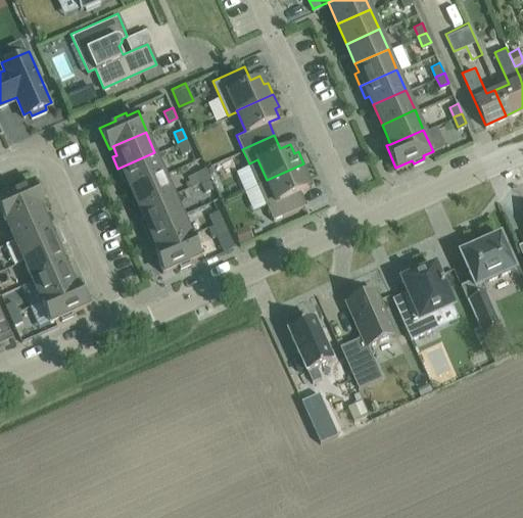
[(190,148),(186,138),(178,142),(182,152),(190,148)]
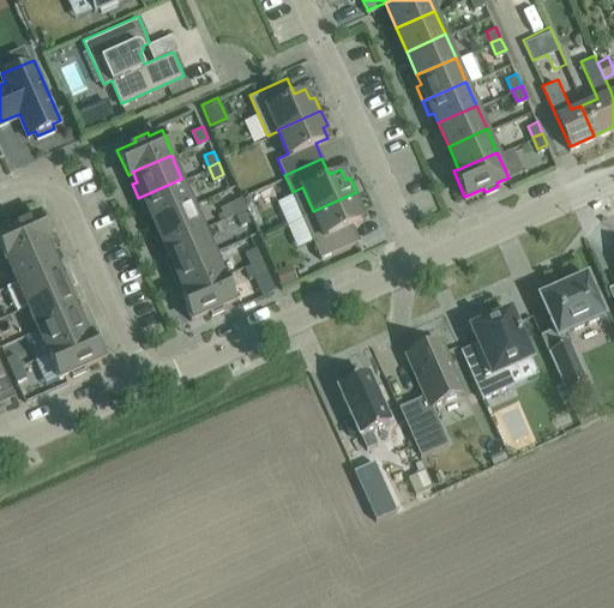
[(192,203),(181,179),(138,198),(144,212),(149,210),(154,220),(192,203)]
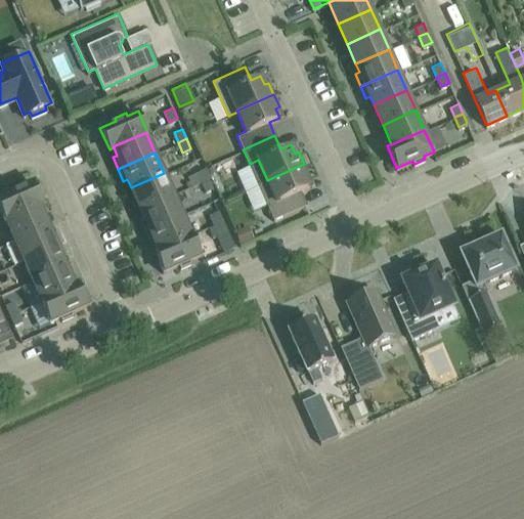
[(309,175),(304,164),(267,180),(258,184),(273,218),(305,204),(299,190),(309,186),(305,177),(309,175)]
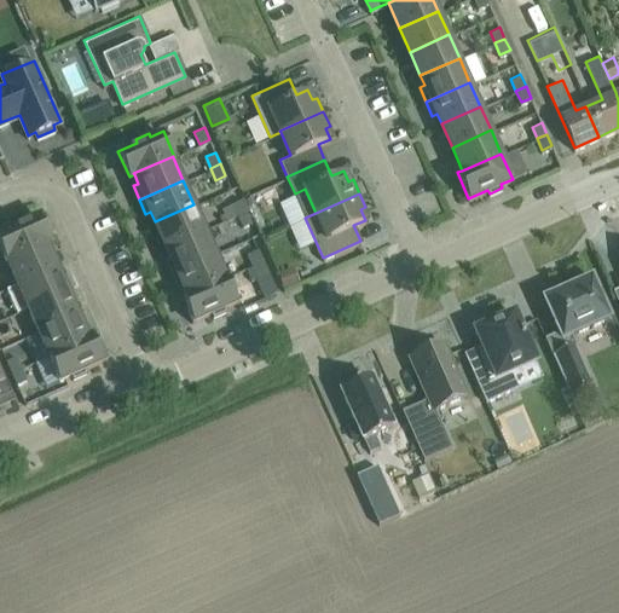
[(243,197),(233,201),(238,213),(248,208),(243,197)]
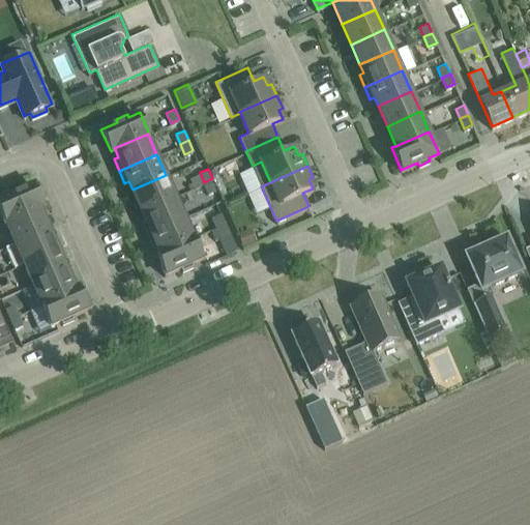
[(175,196),(166,175),(133,190),(142,210),(175,196)]
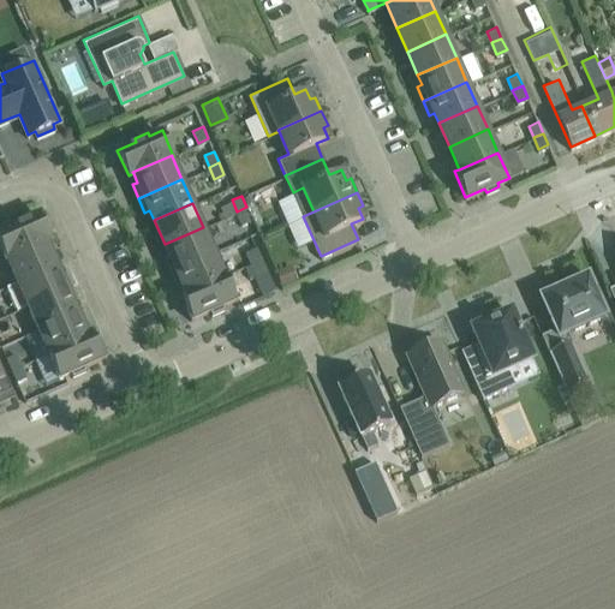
[(252,219),(246,207),(237,212),(242,224),(252,219)]
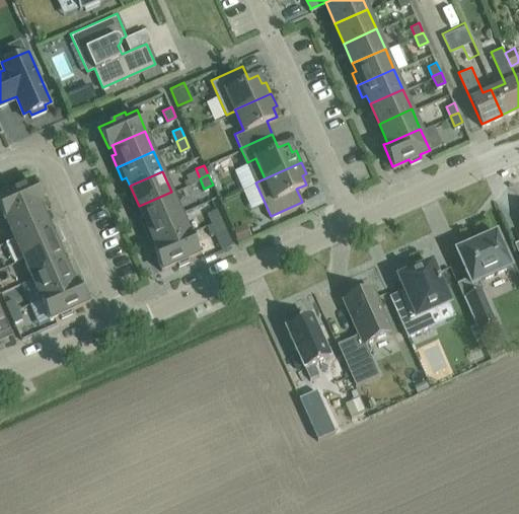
[(39,202),(39,203),(43,201),(33,179),(17,187),(15,184),(5,188),(6,192),(0,194),(0,206),(5,218),(6,217),(6,216),(39,202)]
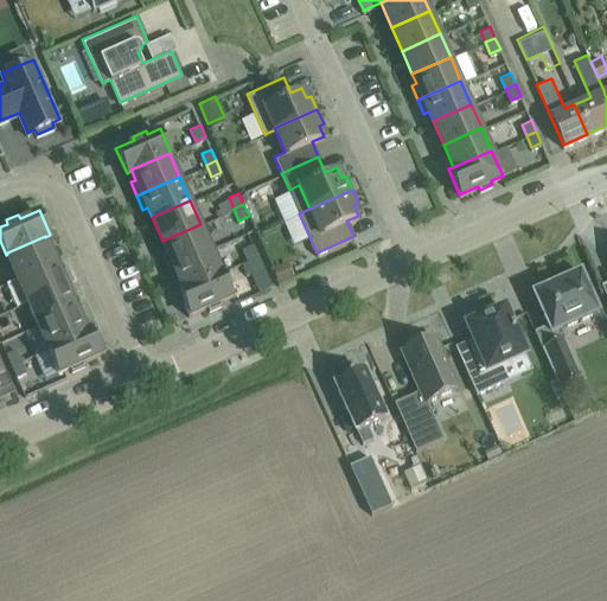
[(210,247),(200,224),(163,241),(166,250),(161,253),(167,266),(210,247)]
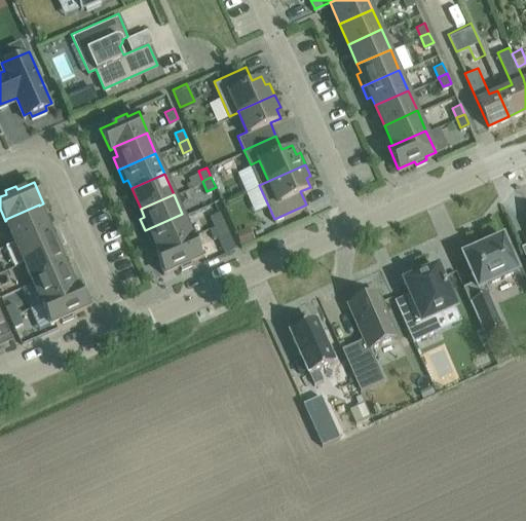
[(47,225),(39,206),(39,205),(6,219),(6,220),(14,239),(47,225)]
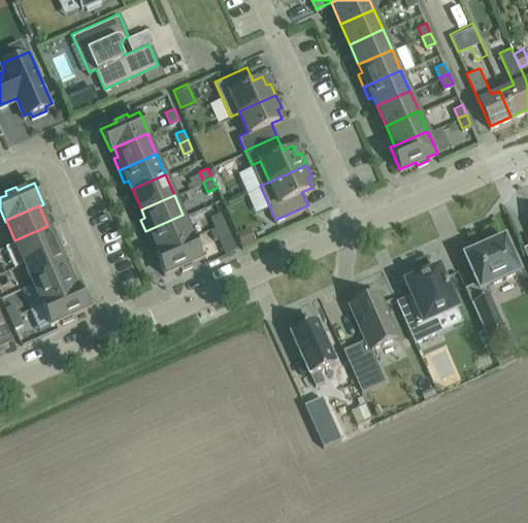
[(224,221),(220,211),(211,215),(216,225),(224,221)]
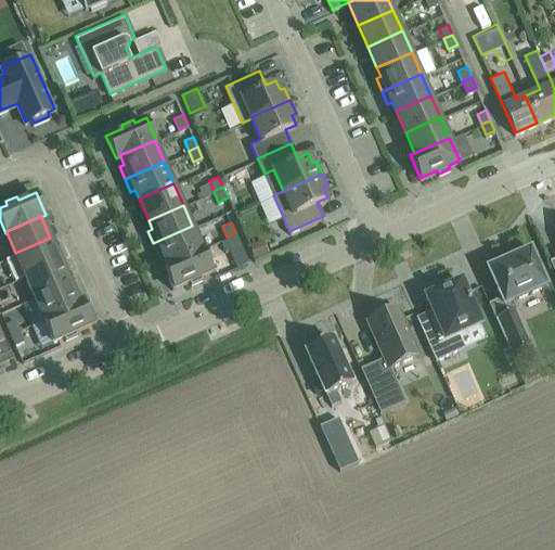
[(202,246),(192,226),(153,243),(159,256),(163,254),(167,261),(167,263),(202,247),(202,246)]
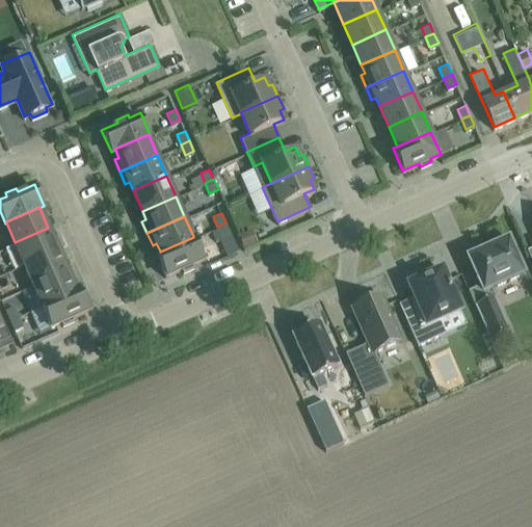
[(231,233),(225,222),(217,227),(221,237),(231,233)]
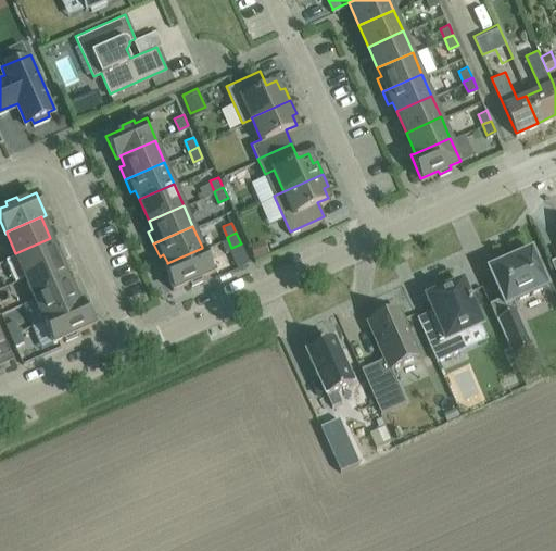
[(25,275),(64,258),(59,245),(54,247),(50,238),(15,253),(5,258),(15,279),(25,275)]
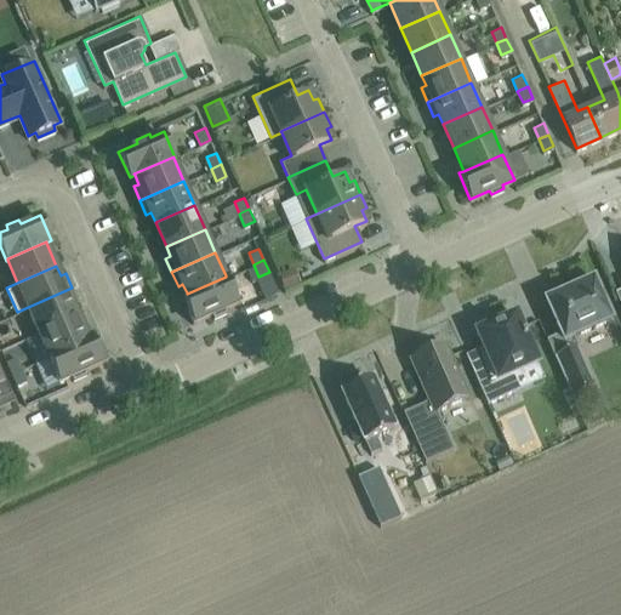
[(291,267),(279,272),(285,285),(297,280),(291,267)]
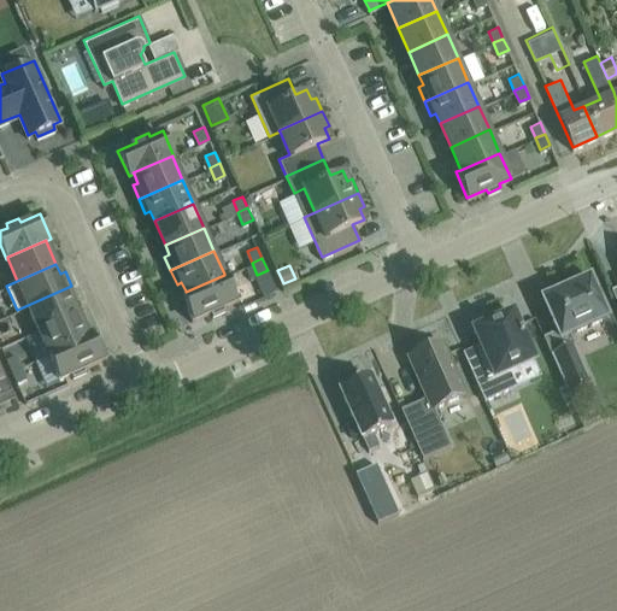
[(225,274),(224,274),(224,275),(186,292),(186,291),(181,293),(192,318),(211,310),(212,315),(225,309),(224,305),(236,299),(225,274)]
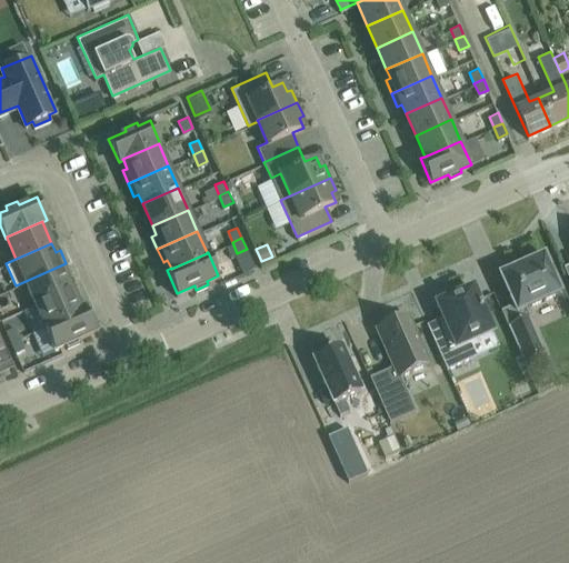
[(560,290),(543,253),(500,272),(516,309),(560,290)]
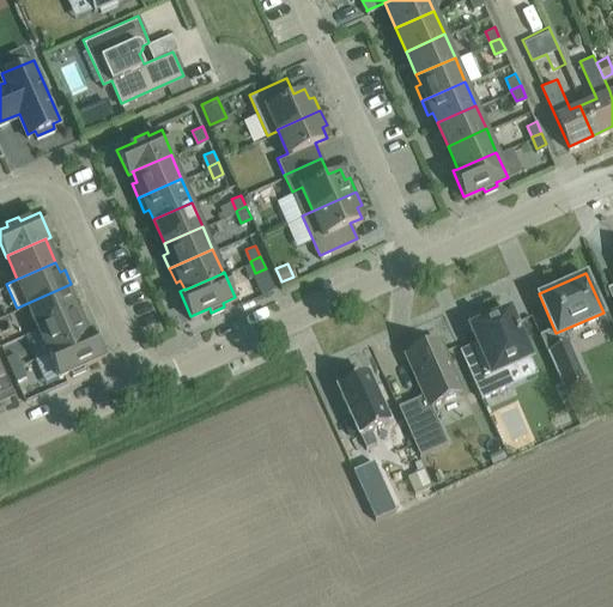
[(77,297),(71,284),(28,303),(38,327),(77,309),(72,299),(77,297)]
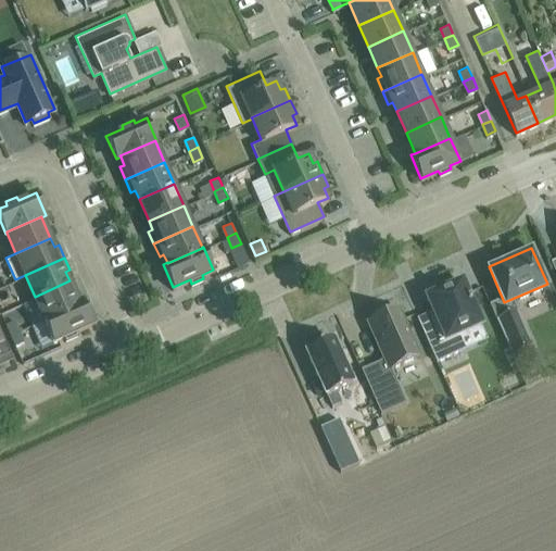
[(426,295),(432,309),(438,320),(421,326),(437,359),(462,348),(455,334),(481,322),(479,318),(482,316),(477,303),(474,305),(462,278),(457,280),(456,276),(443,282),(444,286),(426,295)]
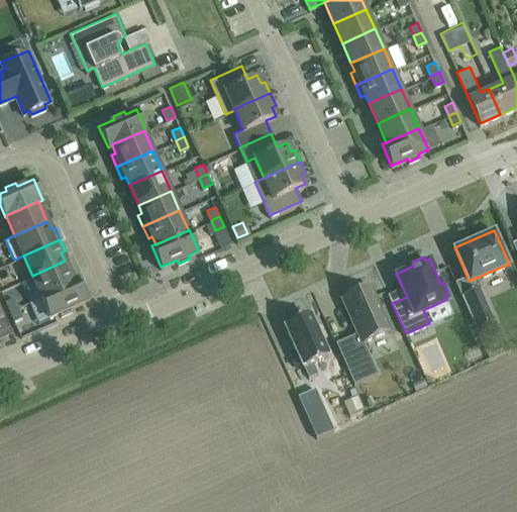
[(73,280),(65,261),(32,276),(40,294),(41,295),(74,281),(73,280)]
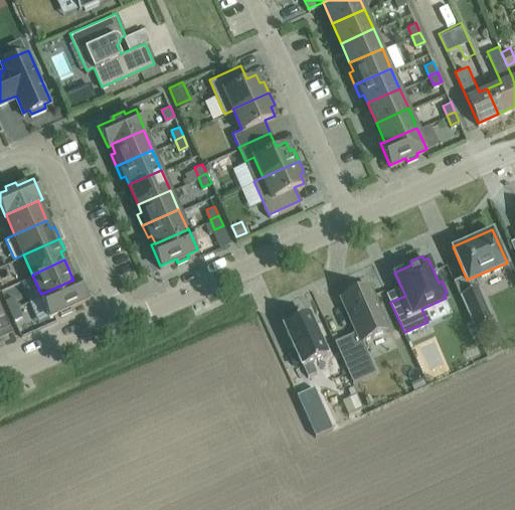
[(76,277),(72,279),(73,280),(41,294),(40,293),(39,294),(48,315),(59,310),(60,314),(71,309),(70,306),(87,299),(76,277)]
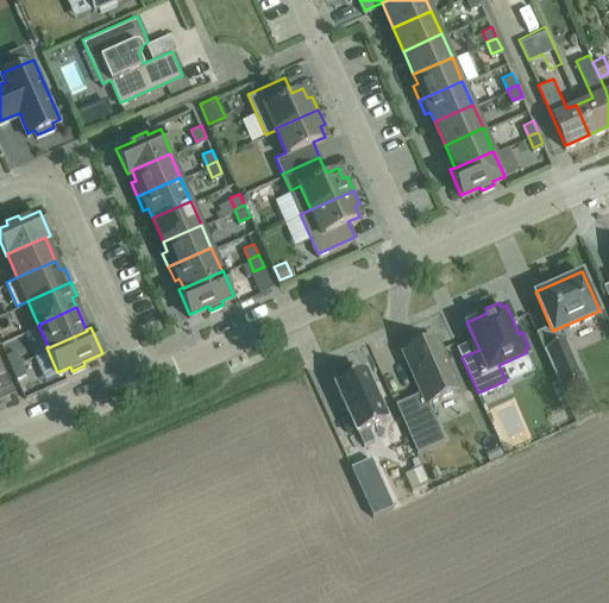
[(444,435),(428,400),(458,387),(456,383),(459,381),(452,365),(449,366),(435,335),(427,339),(426,337),(410,344),(412,347),(403,351),(419,385),(394,397),(416,447),(444,435)]
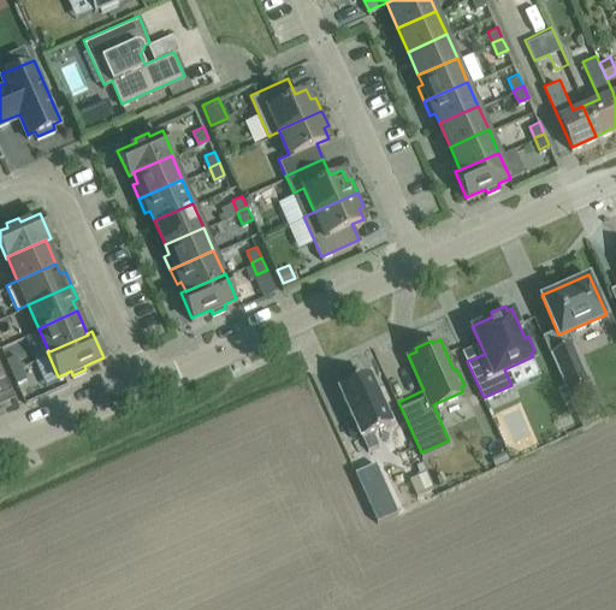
[(590,379),(572,339),(550,349),(567,389),(590,379)]
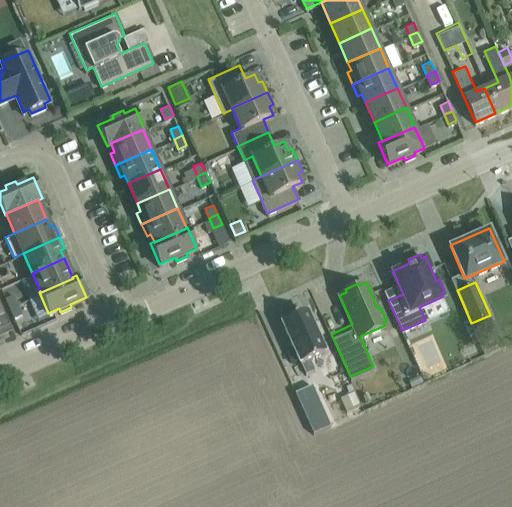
[(14,293),(5,297),(9,306),(18,303),(14,293)]
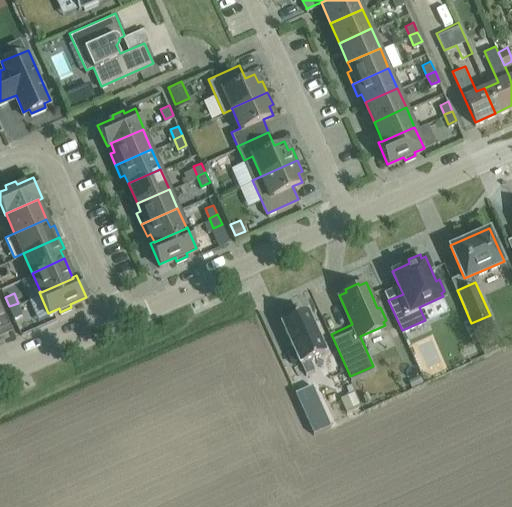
[(0,327),(10,323),(0,300),(0,327)]
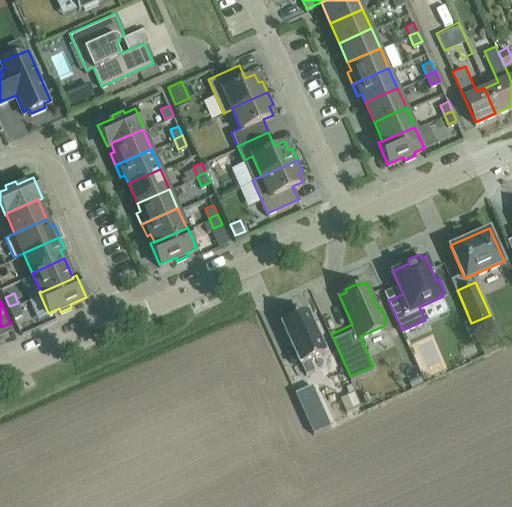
[(22,312),(18,303),(9,306),(14,316),(22,312)]
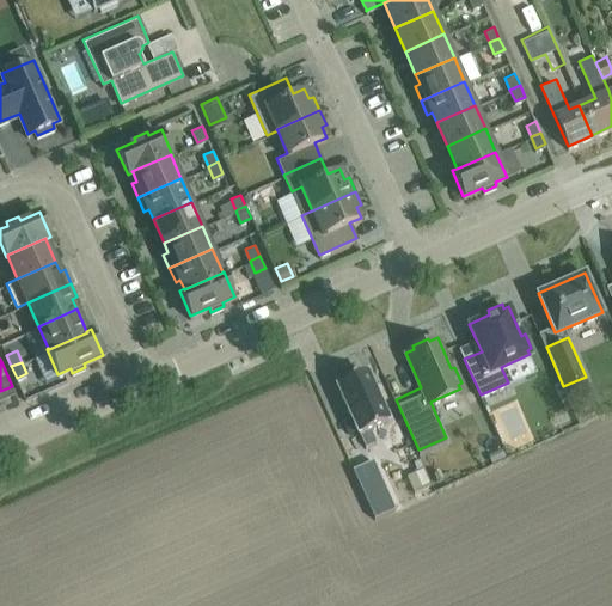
[(389,418),(366,369),(360,372),(359,368),(341,375),(343,380),(337,383),(359,432),(366,445),(377,440),(371,427),(389,418)]
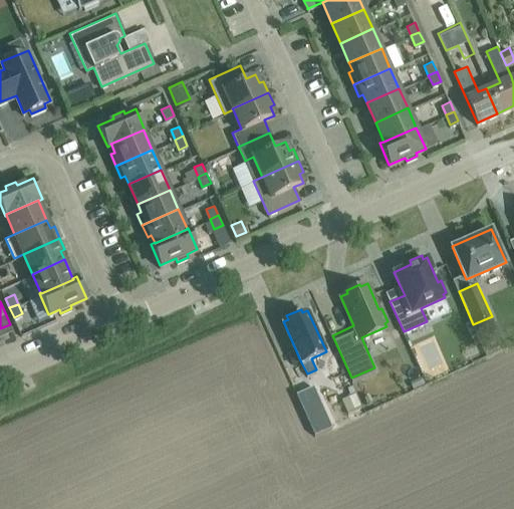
[(356,391),(342,398),(350,417),(365,410),(356,391)]
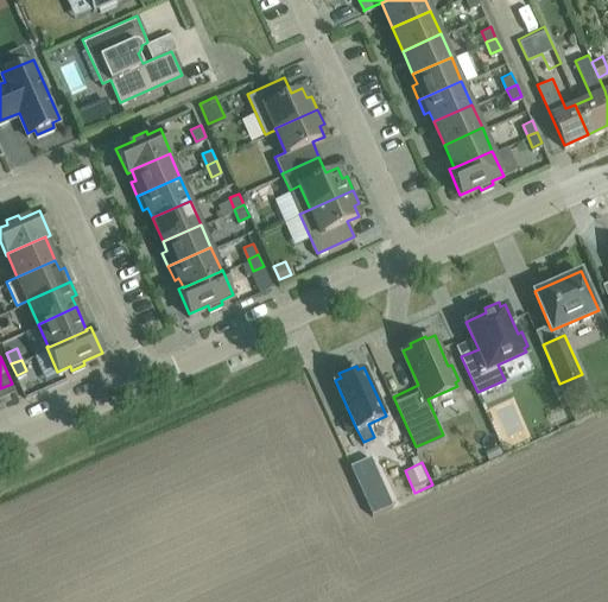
[(333,509),(320,515),(325,528),(339,523),(333,509)]
